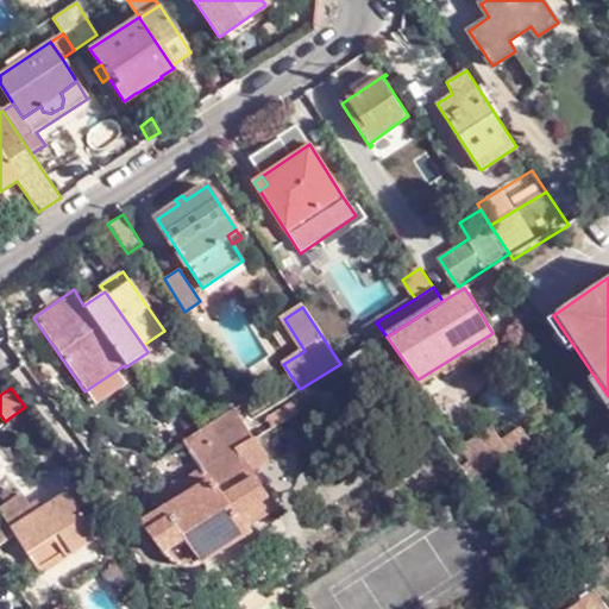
[(252,439),(234,409),(183,444),(184,445),(190,456),(201,449),(212,464),(201,470),(209,482),(163,512),(143,525),(162,550),(159,552),(163,558),(167,556),(174,563),(183,567),(194,567),(205,563),(255,533),(252,531),(278,513),(255,475),(269,465),(252,439)]
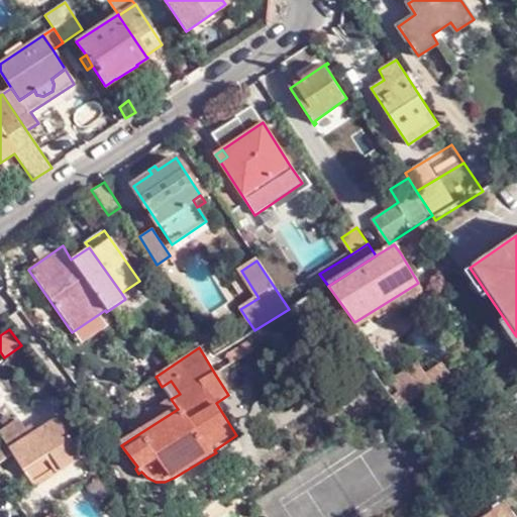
[(171,381),(162,387),(171,399),(180,394),(171,381)]
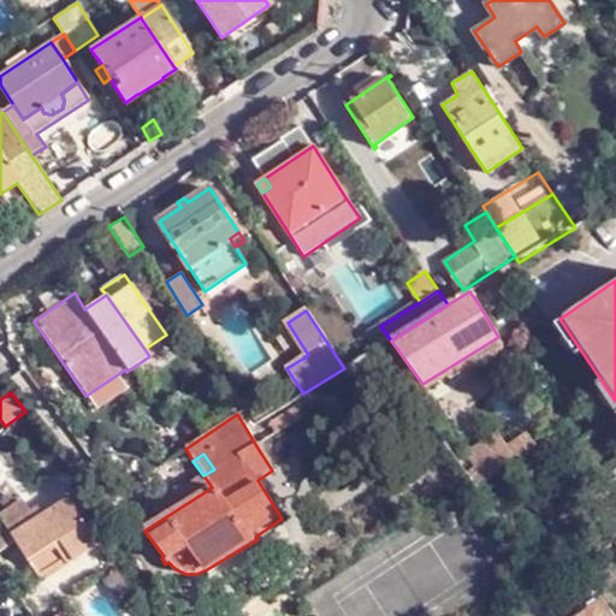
[(158,504),(165,517),(212,487),(203,475),(158,504)]
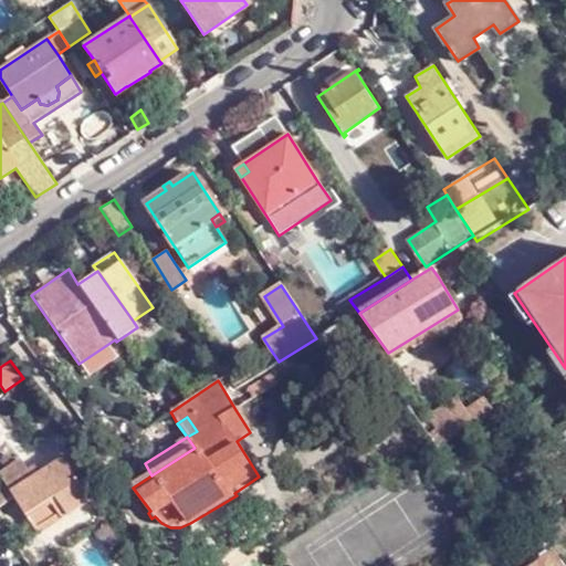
[(85,458),(79,448),(70,453),(77,463),(85,458)]
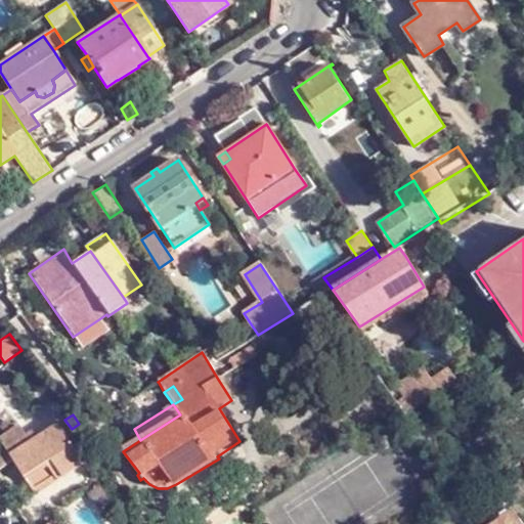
[(0,439),(0,441),(6,450),(12,461),(35,494),(86,462),(60,423),(55,426),(33,440),(30,435),(24,439),(16,429),(0,439)]
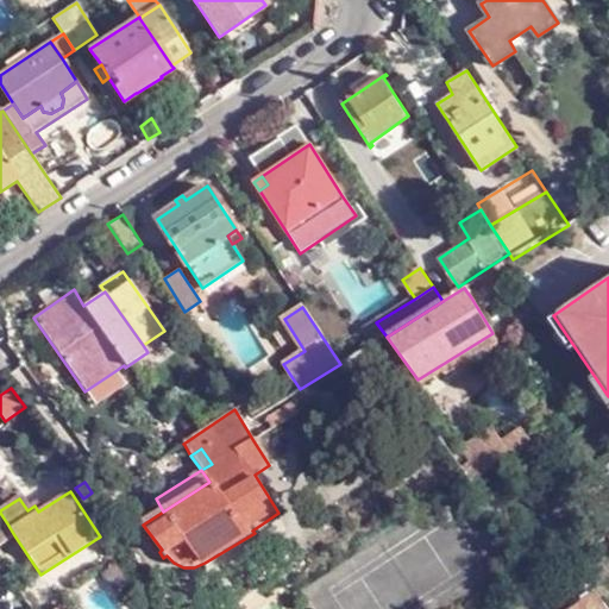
[(0,544),(14,535),(7,523),(0,527),(0,544)]
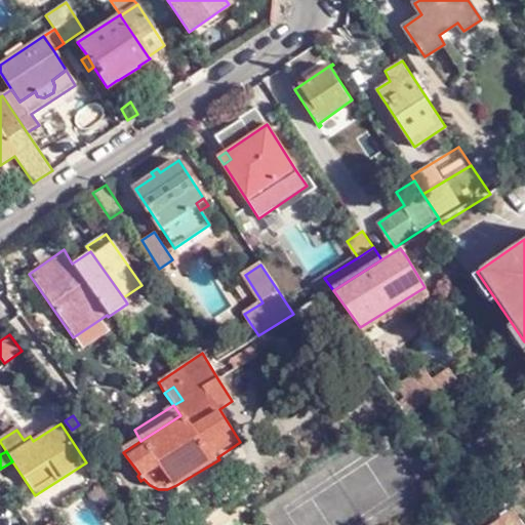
[(522,524),(512,510),(490,524),(522,524)]
